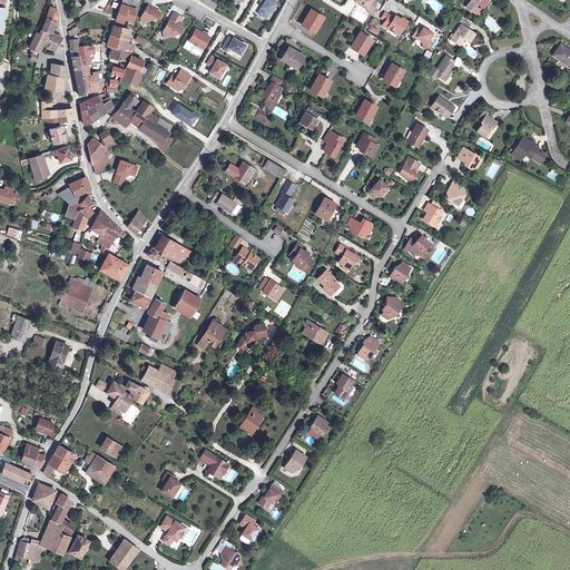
[(123,0),(121,5),(117,16),(116,20),(123,22),(124,22),(125,19),(128,7),(130,0),(123,0)]
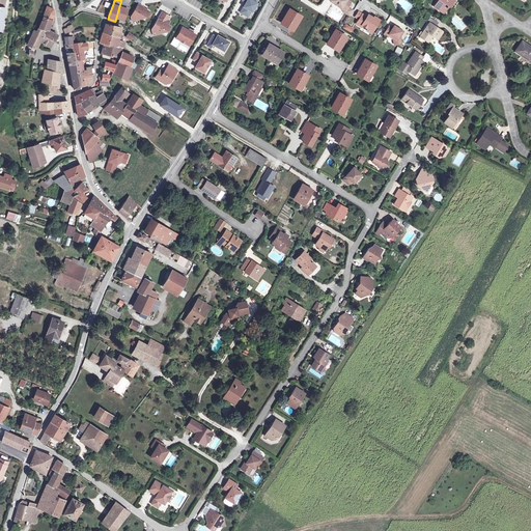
[(257,0),(243,0),(243,1),(246,3),(241,12),(248,17),(251,11),(252,11),(256,3),(257,0)]
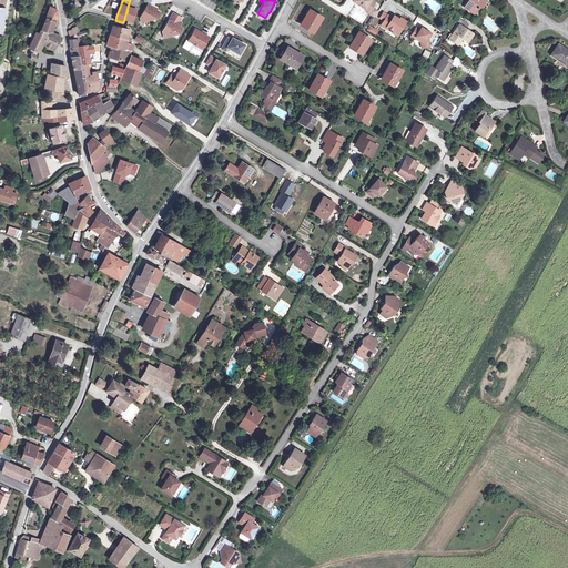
[(368,12),(375,1),(373,0),(353,0),(353,1),(365,9),(368,12)]
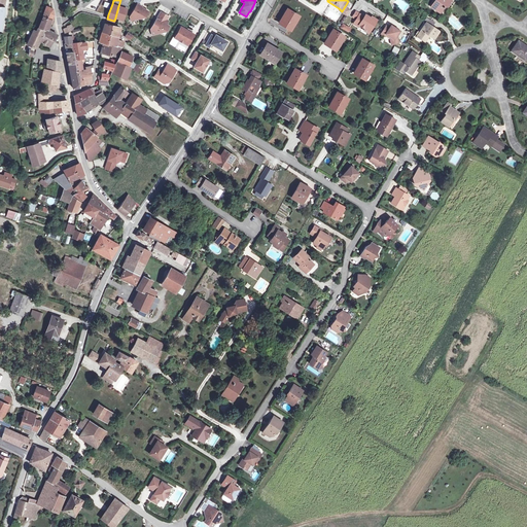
[(434,0),(431,5),(431,7),(440,12),(445,5),(447,6),(450,0),(434,0)]
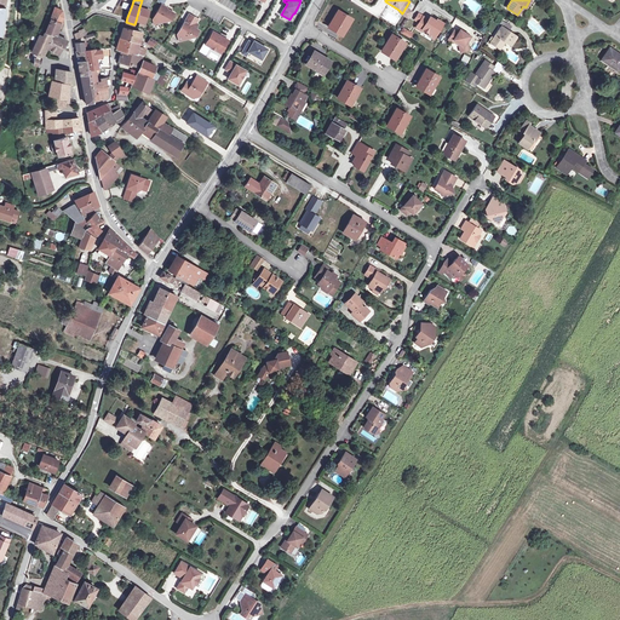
[(171,19),(174,13),(166,9),(161,5),(153,19),(154,24),(164,22),(171,19)]
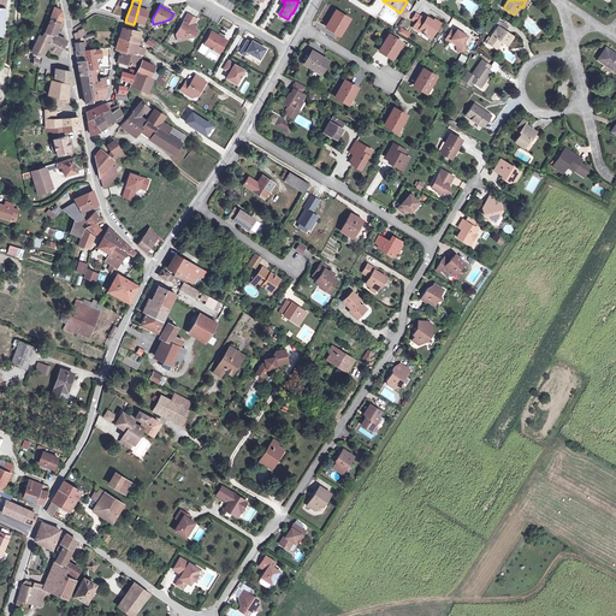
[(61,10),(54,7),(45,33),(43,36),(40,35),(35,45),(31,52),(33,52),(42,57),(46,49),(47,48),(55,53),(60,47),(63,48),(66,41),(57,35),(60,23),(63,17),(61,10)]
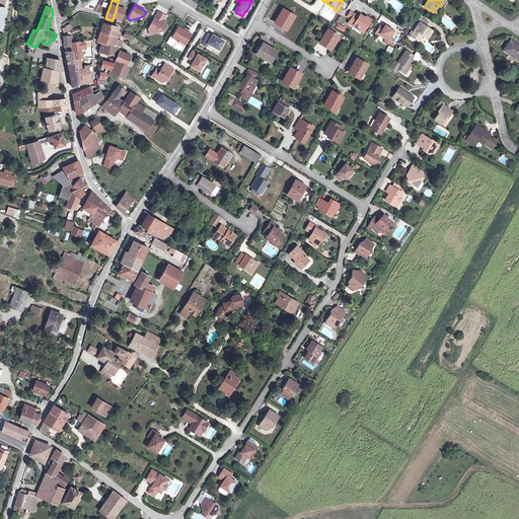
[(125,8),(117,6),(114,17),(121,19),(125,8)]
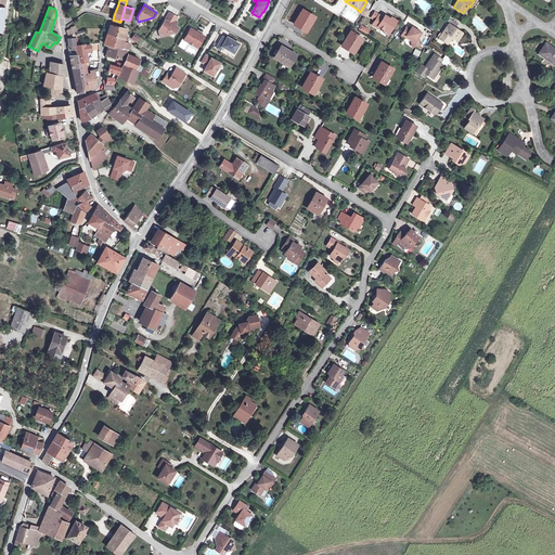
[(369,11),(363,8),(360,12),(359,12),(364,16),(369,11)]
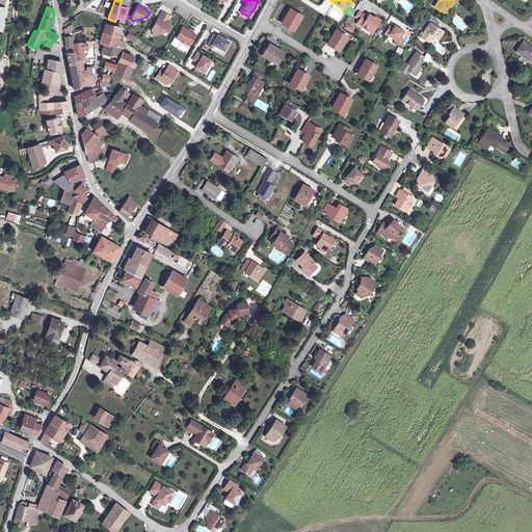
[(290,9),(282,23),(292,29),(295,23),(297,24),(302,16),(290,9)]
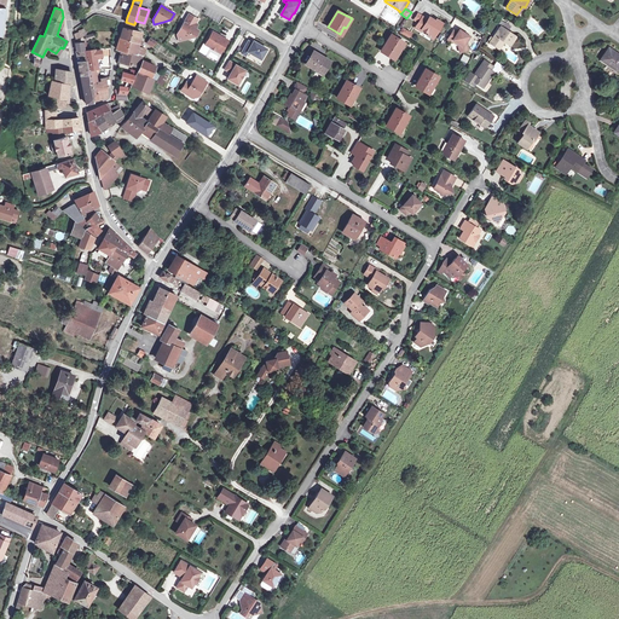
[(177,35),(178,41),(187,39),(195,36),(198,32),(195,29),(196,27),(194,25),(197,19),(189,15),(177,35)]
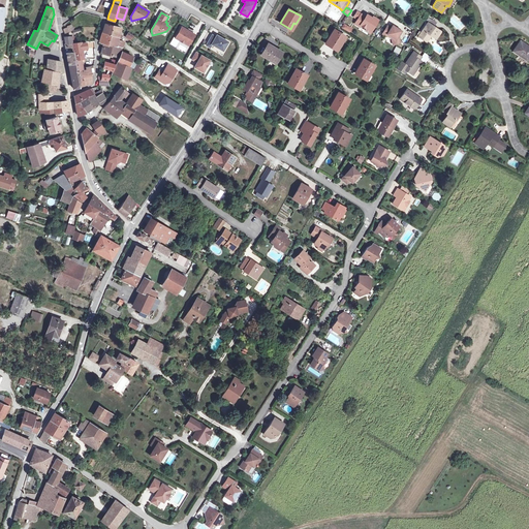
[(363,22),(372,28),(378,20),(373,17),(372,18),(367,14),(366,17),(361,13),(360,17),(356,22),(362,25),(363,22)]
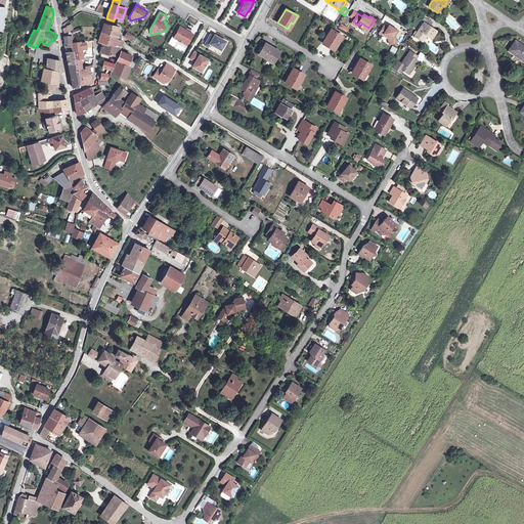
[(424,23),(415,36),(422,41),(427,35),(432,38),(437,31),(432,28),(427,25),(424,23)]
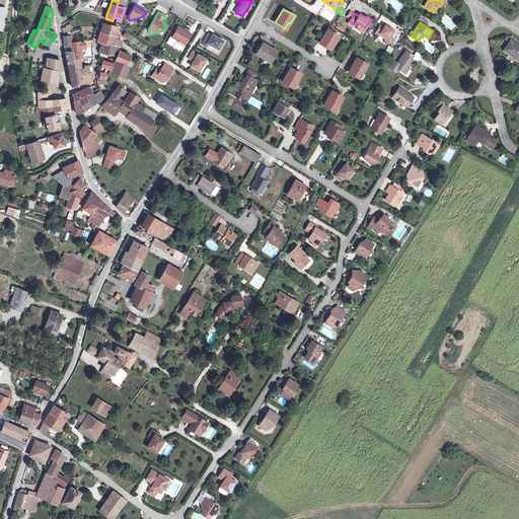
[(101,43),(105,45),(105,44),(115,46),(116,40),(119,40),(120,34),(117,33),(119,27),(109,25),(102,23),(100,31),(97,42),(101,43)]
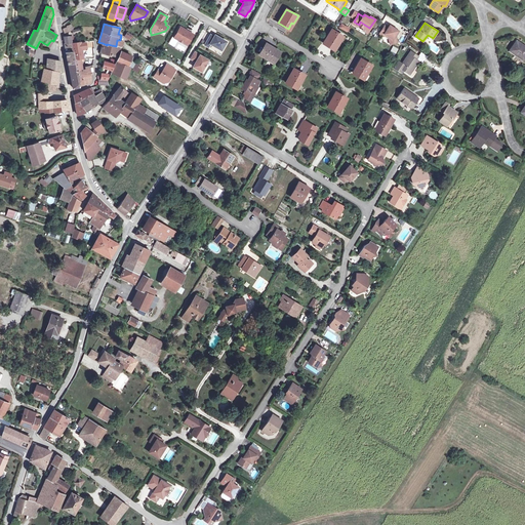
[(341,24),(339,28),(347,33),(350,28),(347,26),(346,27),(341,24)]
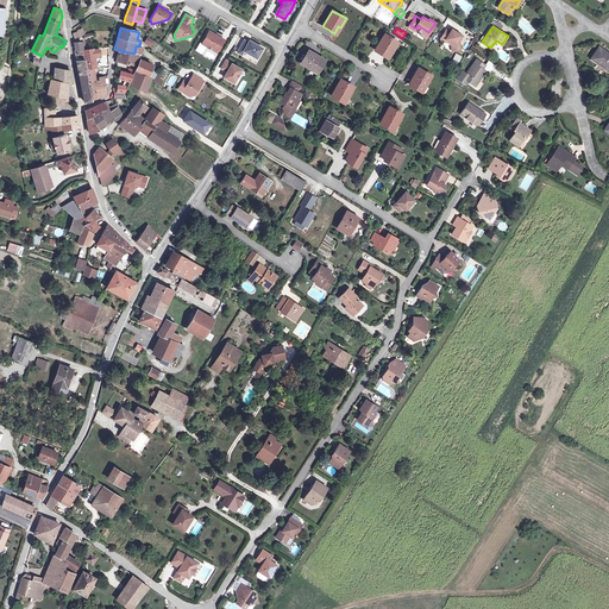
[(450,32),(446,30),(440,39),(445,42),(445,41),(446,39),(452,43),(451,44),(453,51),(462,49),(459,42),(458,41),(462,36),(452,29),(450,32)]
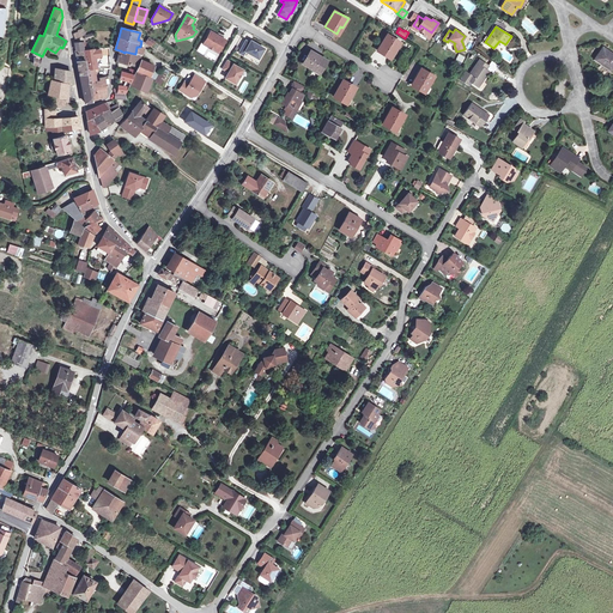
[(220,49),(225,41),(211,31),(202,44),(214,52),(216,47),(220,49)]
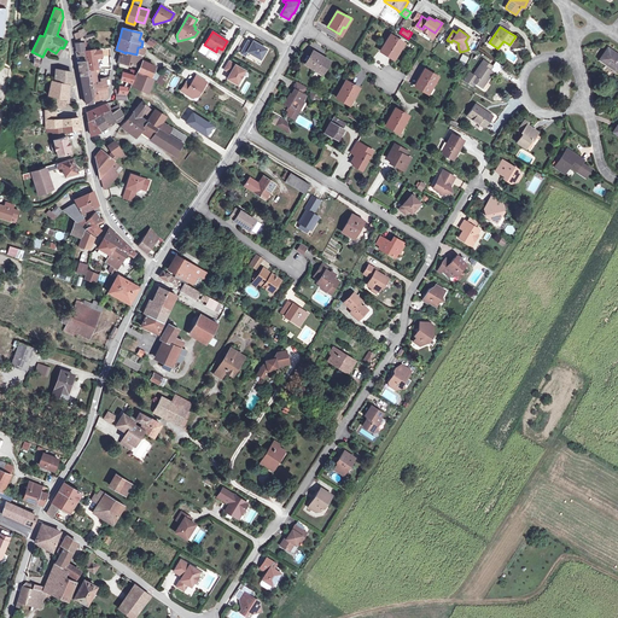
[(404,42),(391,34),(380,51),(392,58),(397,51),(398,52),(404,42)]
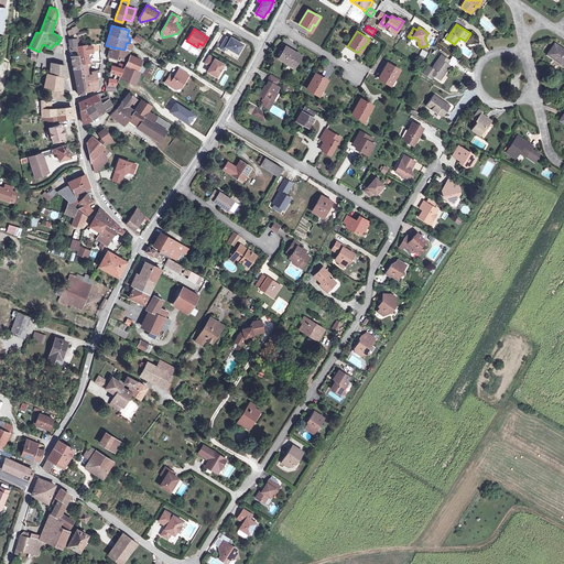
[(226,47),(237,54),(242,45),(230,39),(229,40),(226,38),(219,49),(224,51),(226,47)]
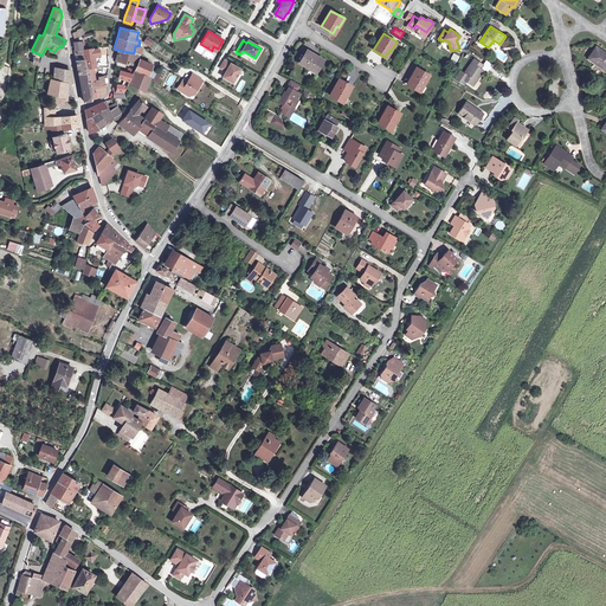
[(495,53),(500,46),(495,43),(490,50),(495,53)]
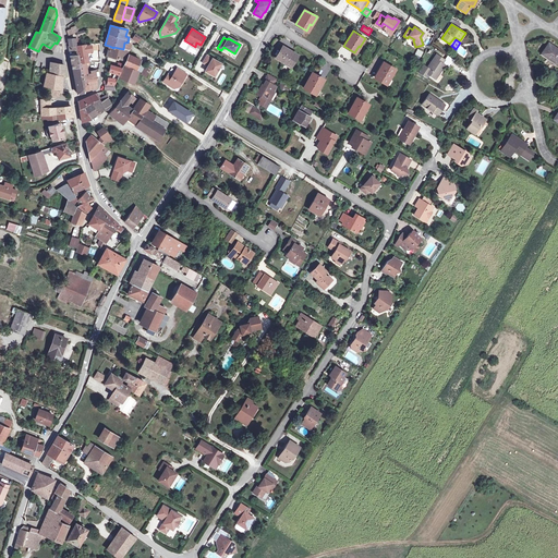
[(557,48),(548,43),(542,53),(556,63),(557,59),(557,48)]
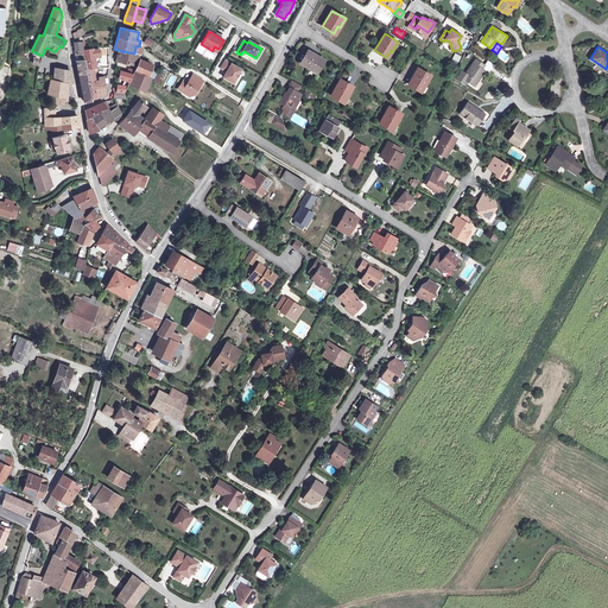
[(100,48),(87,49),(83,50),(75,51),(76,61),(78,69),(86,68),(93,68),(96,68),(95,56),(101,55),(100,48)]
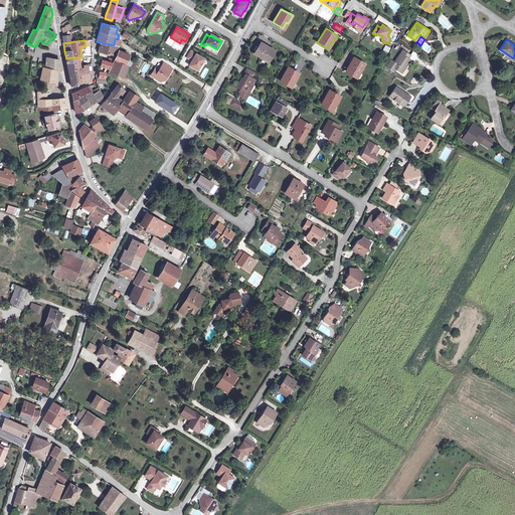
[(99,50),(99,51),(111,54),(111,53),(116,55),(118,50),(120,46),(114,45),(105,43),(105,44),(101,42),(101,44),(99,50)]
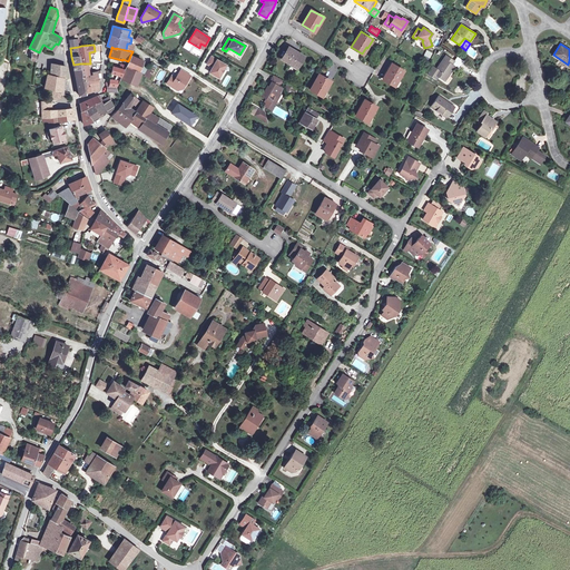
[(290,47),(282,59),(292,65),(292,64),(297,67),(304,56),(290,47)]
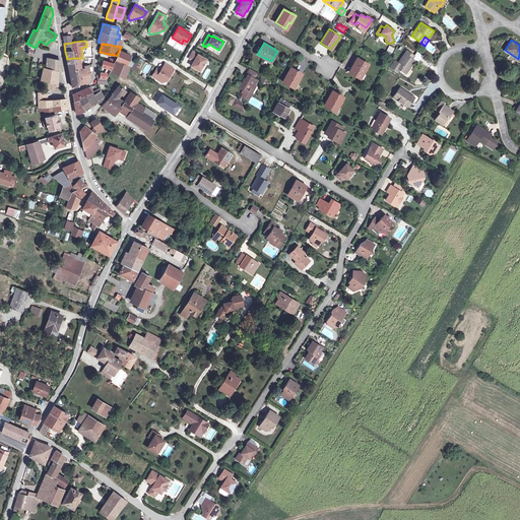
[(389,46),(386,52),(392,54),(395,48),(389,46)]
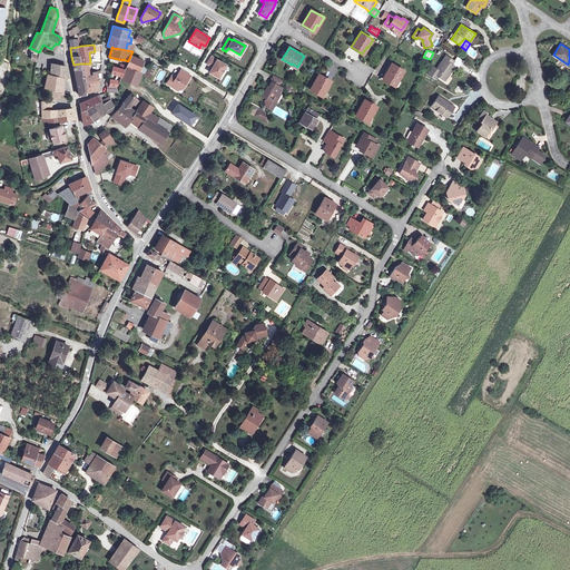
[(144,61),(130,56),(128,61),(126,67),(139,71),(144,61)]
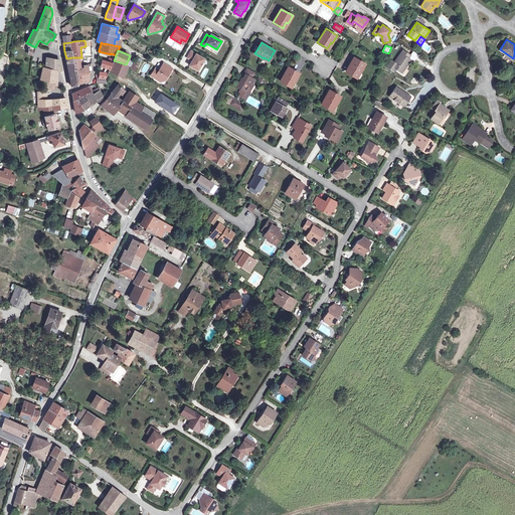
[(391,60),(387,66),(392,69),(393,67),(395,68),(401,72),(410,59),(408,58),(410,55),(403,50),(395,62),(391,60)]
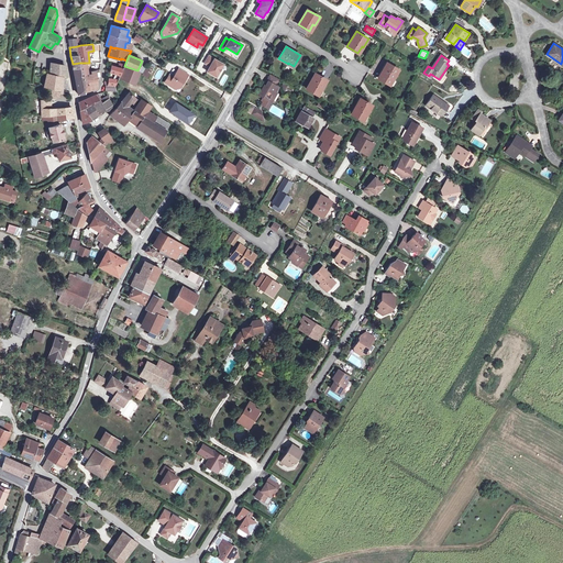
[(209,65),(210,65),(207,72),(216,77),(223,65),(208,56),(205,64),(208,66),(209,65)]
